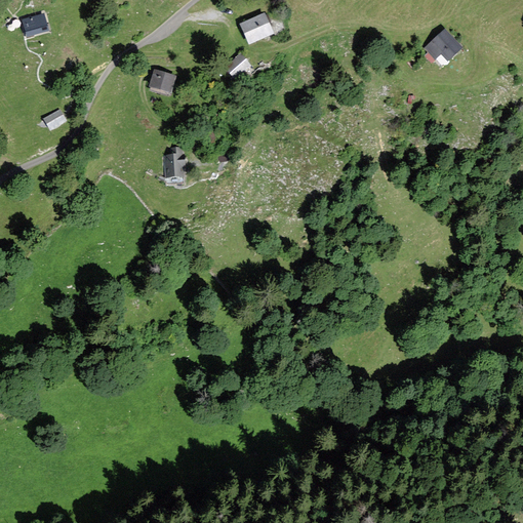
[(23,18),(27,34),(45,30),(40,13),(23,18)]
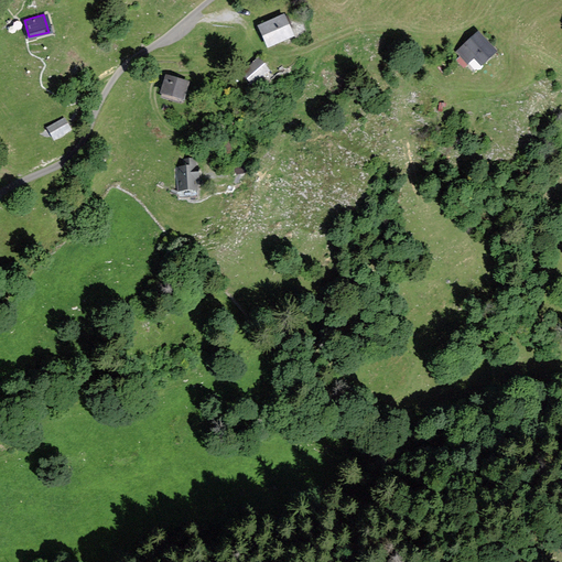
[(258,25),(267,44),(290,33),(281,15),(258,25)]
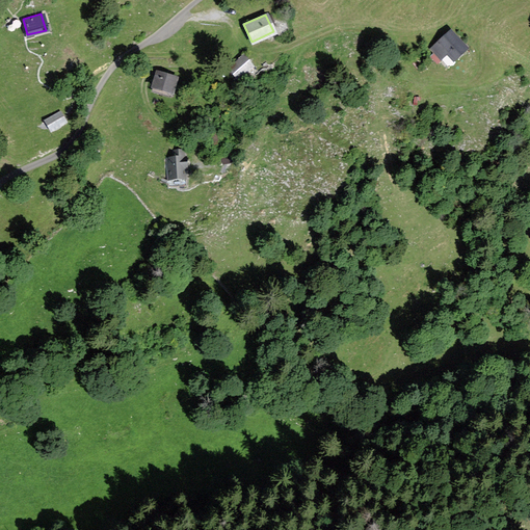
[(441,47),(452,58),(464,47),(449,30),(430,47),(435,52),(441,47)]
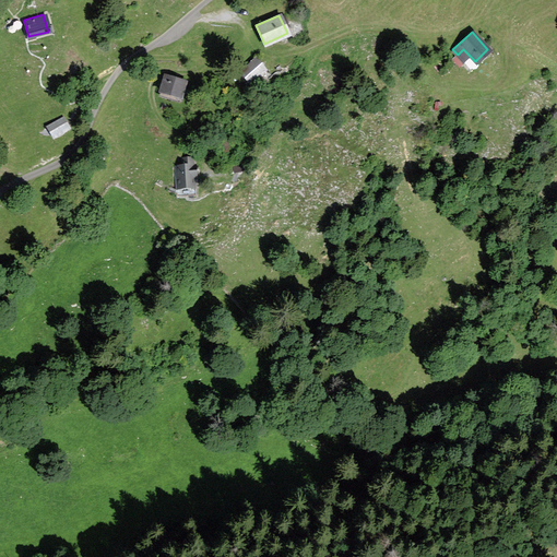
[(259,73),(264,69),(255,57),(237,71),(248,83),(244,86),(246,89),(249,85),(250,86),(262,78),(259,73)]
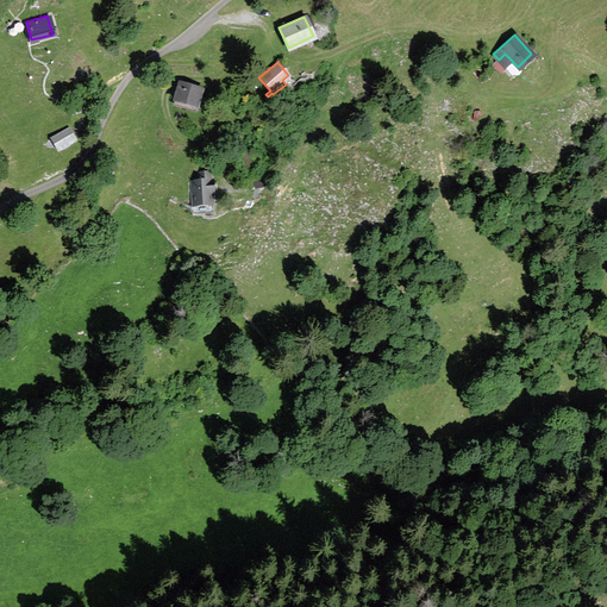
[(179,82),(174,98),(195,105),(200,88),(179,82)]
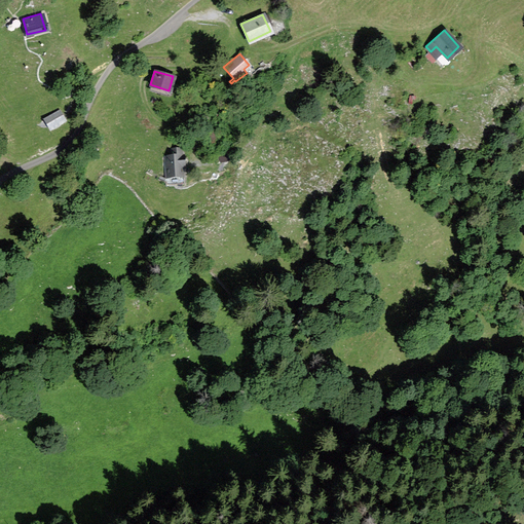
[(43,117),(48,127),(63,120),(57,110),(43,117)]
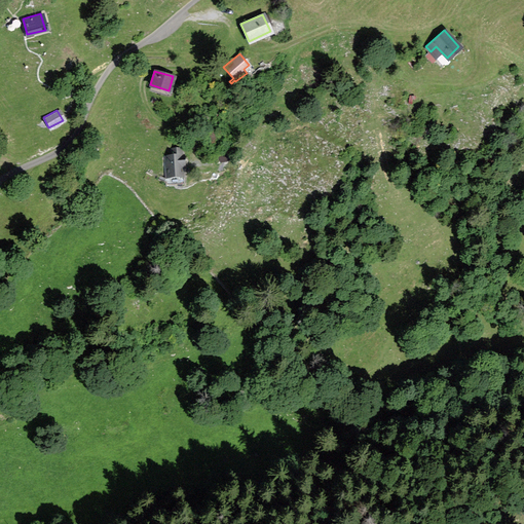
[(181,176),(181,164),(182,164),(182,153),(180,153),(180,147),(169,147),(170,154),(163,154),(164,177),(181,176)]
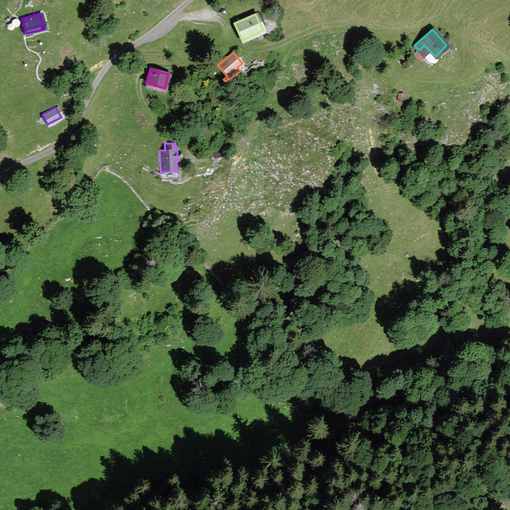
All buildings are outlined.
